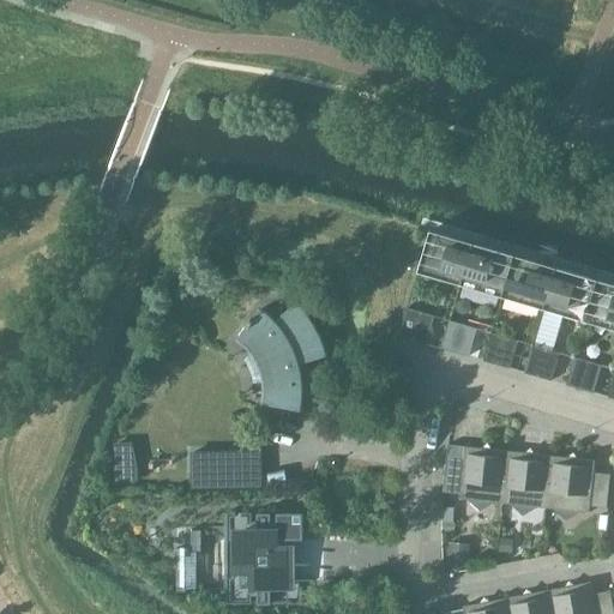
[(431,232),(419,274),(461,286),(473,244),(431,232)]
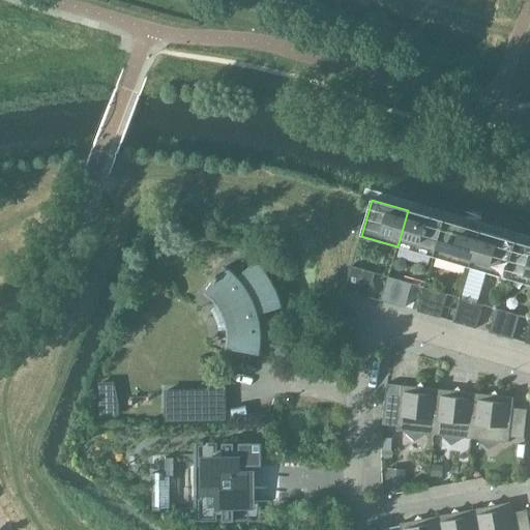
[(408,210),(398,246),(433,257),(443,221),(408,210)]
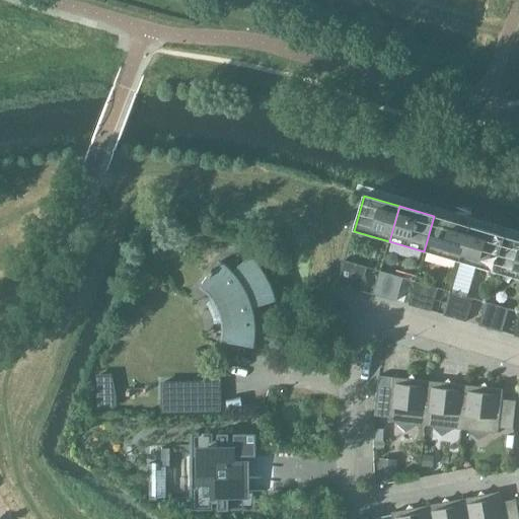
[(434,216),(424,251),(459,262),(469,227),(434,216)]
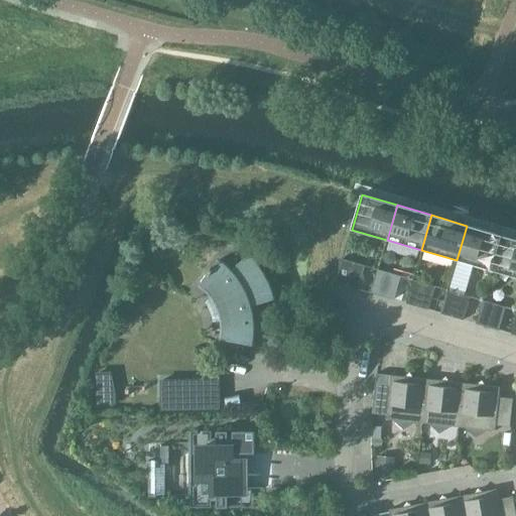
[(467,226),(457,260),(492,271),(502,236),(467,226)]
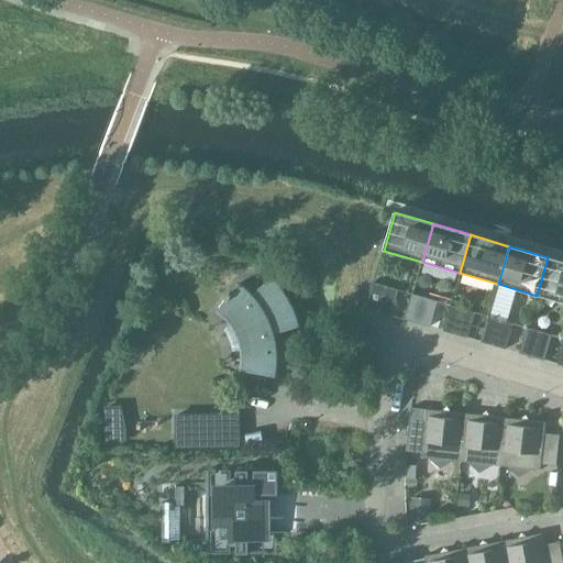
[(562,262),(548,257),(537,296),(562,302),(562,262)]
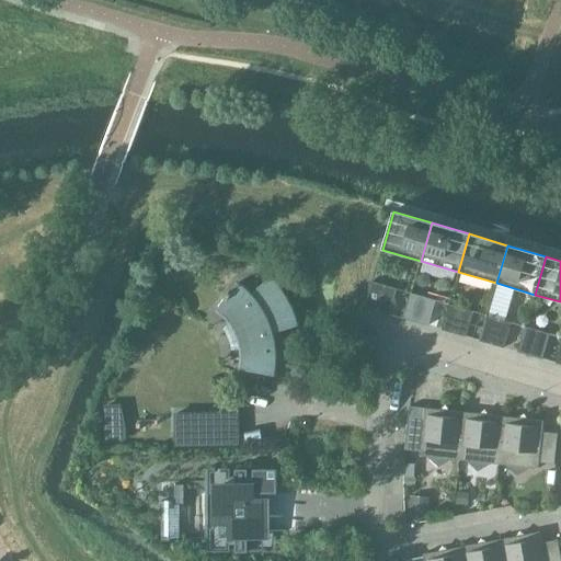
[(220,308),(227,313),(233,319),(238,327),(242,334),(243,341),(245,350),(245,355),(244,369),(273,375),(275,361),(275,354),(274,347),(273,340),(272,333),(270,327),(267,321),(290,310),(286,301),(282,294),(276,286),(270,278),(251,296),(244,289),(237,284),(220,308)]
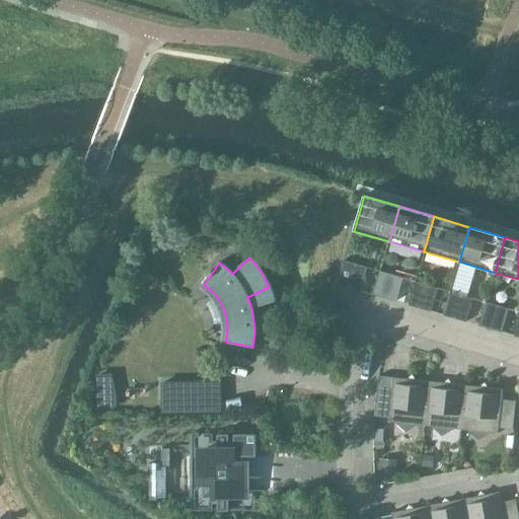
[(338,285),(360,291),(367,269),(345,262),(338,285)]
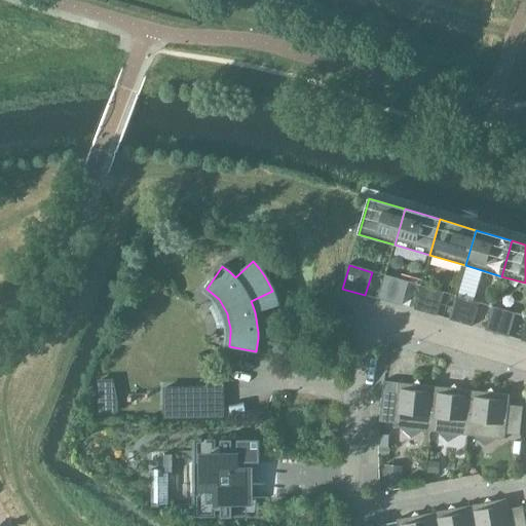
[(379,299),(402,306),(409,283),(385,275),(379,299)]
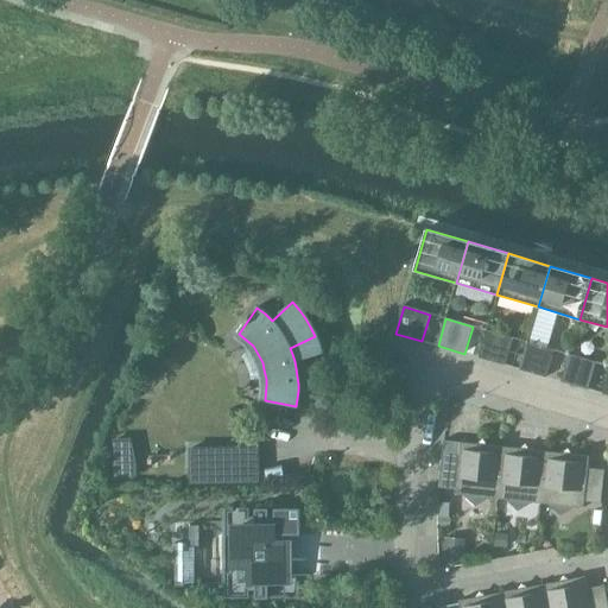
[(479,358),(506,366),(513,339),(487,331),(479,358)]
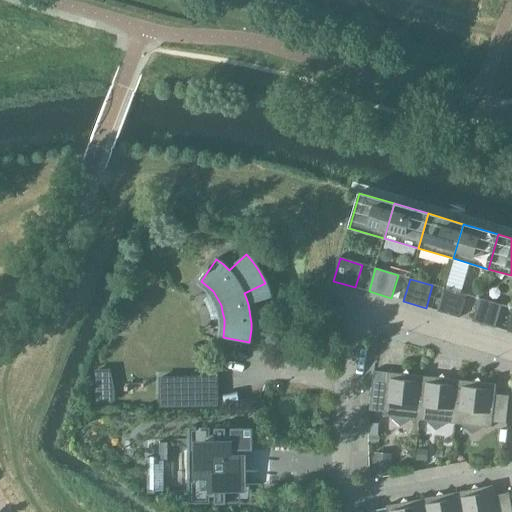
[(438,312),(460,318),(467,295),(444,289),(438,312)]
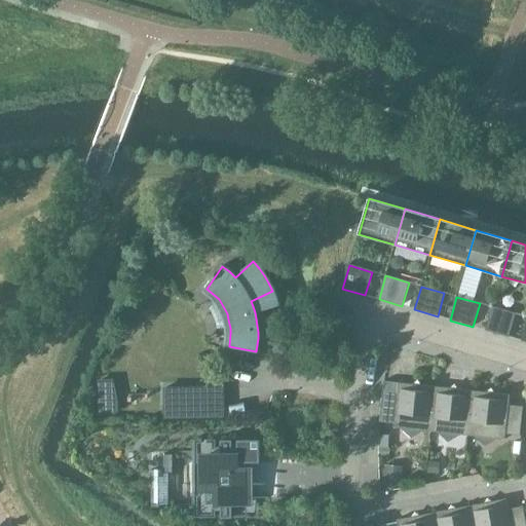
[(485,331),(509,337),(516,314),(492,307),(485,331)]
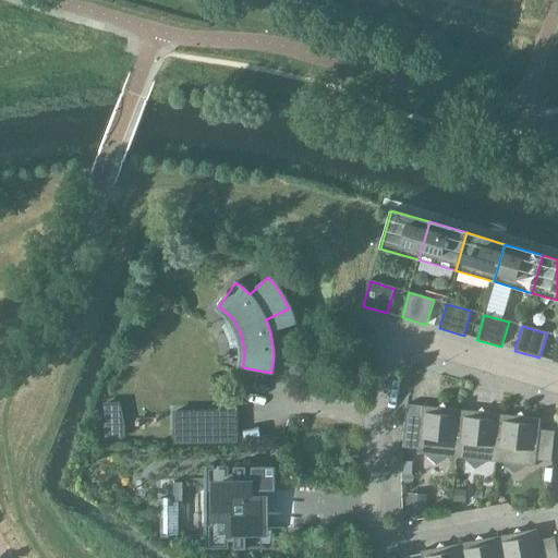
[(119,399),(104,400),(104,437),(125,436),(119,399)]
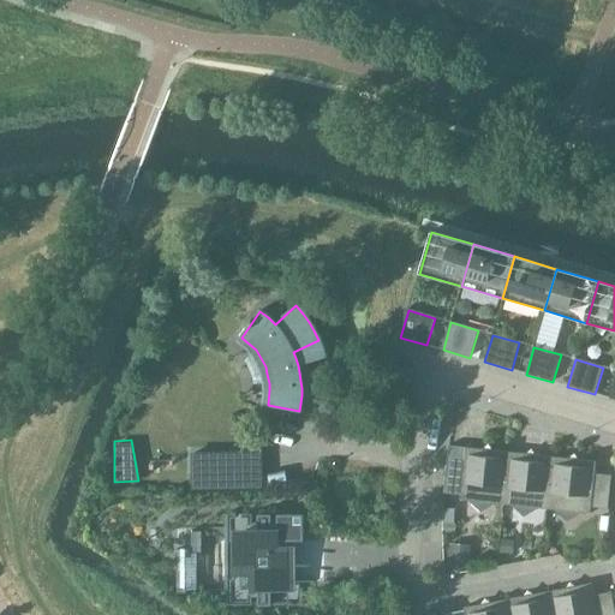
[(261,448),(192,449),(192,489),(261,487),(261,448)]
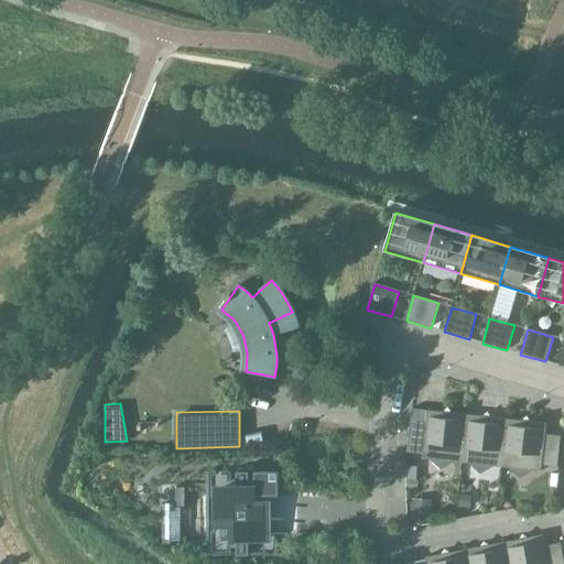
[(453,463),(462,464),(467,415),(427,411),(426,422),(411,421),(408,451),(423,453),(422,459),(432,461),(442,469),(453,463)]
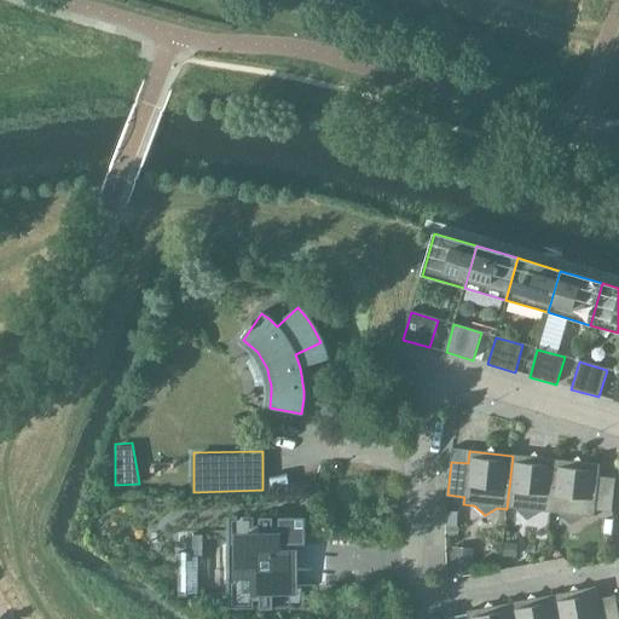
[(550,513),(556,461),(513,456),(507,509),(518,510),(527,520),(541,513),(550,513)]
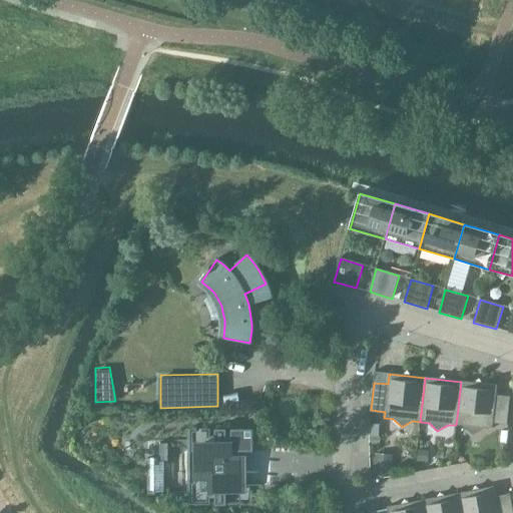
[(461,382),(456,426),(465,426),(473,435),(484,429),(493,429),(493,424),(507,425),(510,397),(496,396),(497,386),(461,382)]
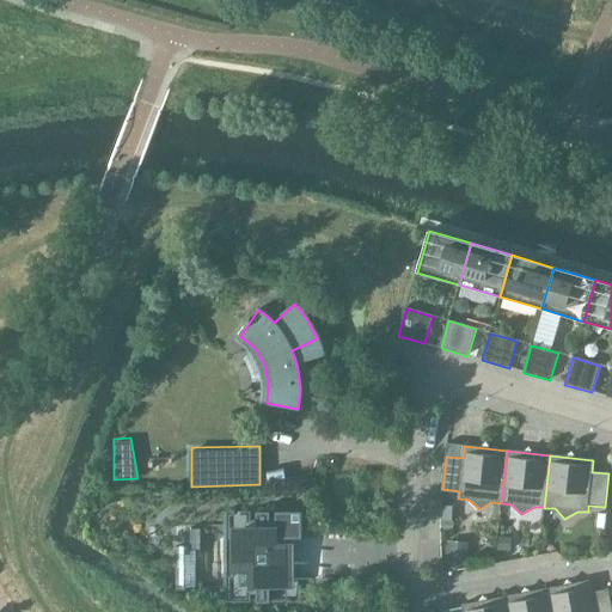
[(250,513),(225,513),(225,525),(225,592),(225,603),(251,603),(251,594),(257,594),(257,603),(270,603),(270,594),(276,594),(276,603),(303,603),(303,580),(303,577),(289,577),(274,577),(274,538),(279,538),(303,538),(303,536),(303,513),(276,513),(276,521),(270,521),(270,513),(257,513),(257,521),(250,521),(250,513)]
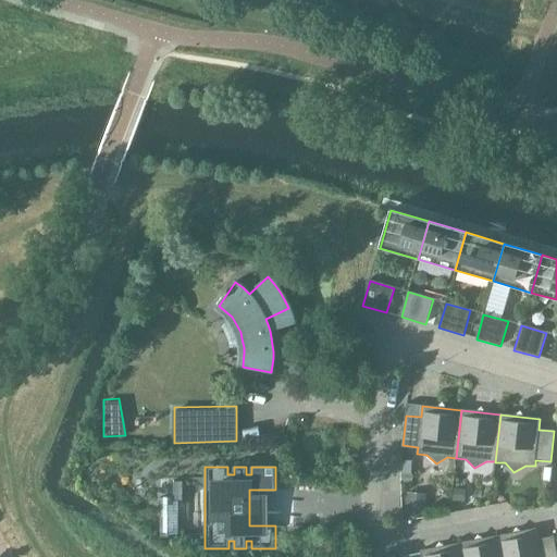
[(497,536),(502,556),(556,556),(556,552),(554,536),(539,540),(537,529),(497,536)]
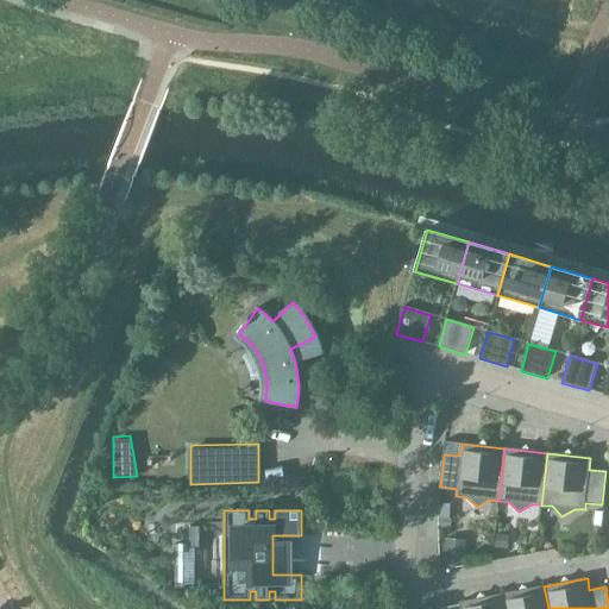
[(548,608),(544,586),(502,595),(504,608),(548,608)]
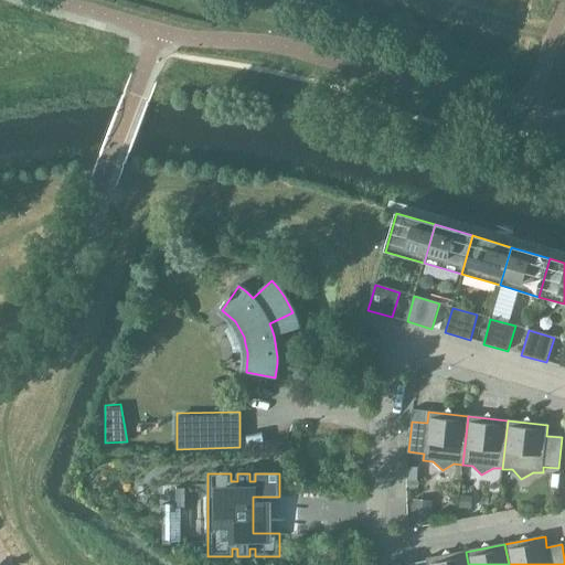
[(468,564),(466,552),(426,558),(427,561),(412,564),(468,564)]
